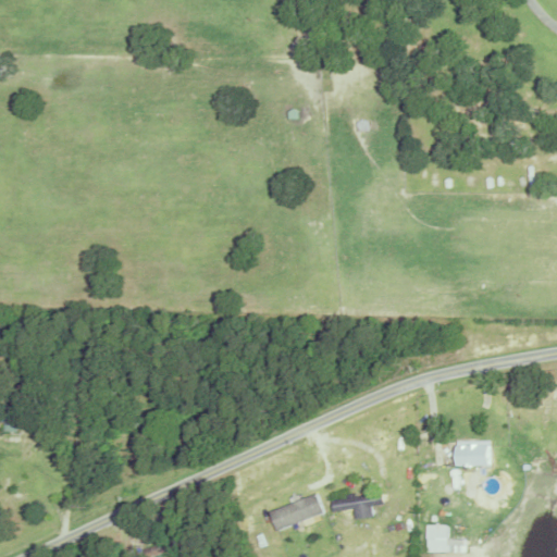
[(104,431),(104,422),(114,422),(114,431),(104,431)]
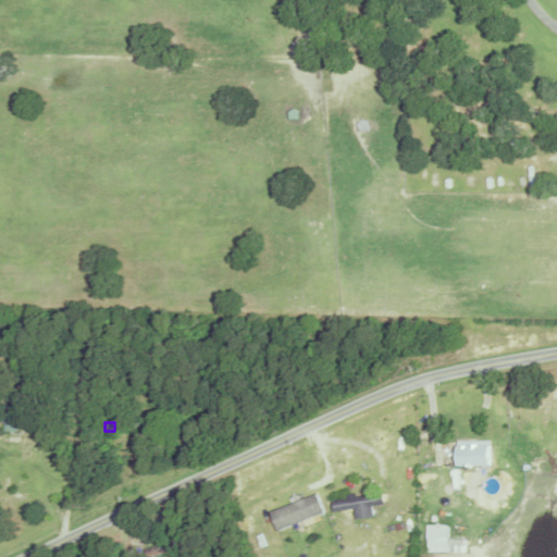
[(457,465),(457,445),(468,445),(468,443),(478,443),(478,444),(489,444),(489,465),(457,465)]
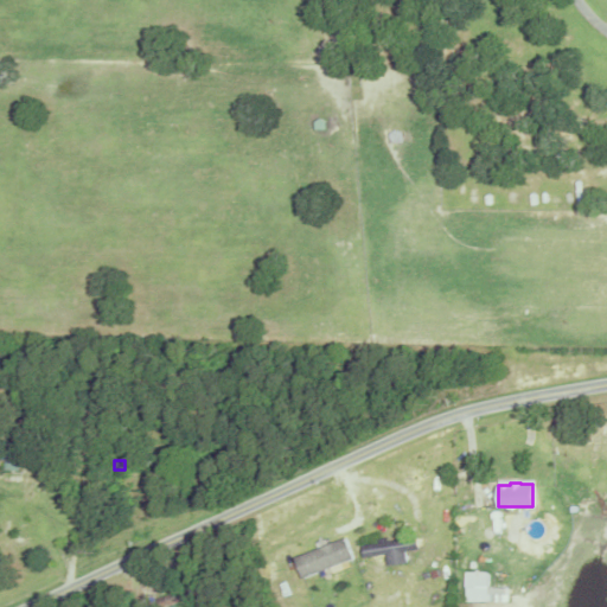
[(417,536),(419,548),(406,550),(407,561),(390,563),(389,554),(363,557),(362,544),(377,542),(376,537),(387,536),(388,540),(417,536)]
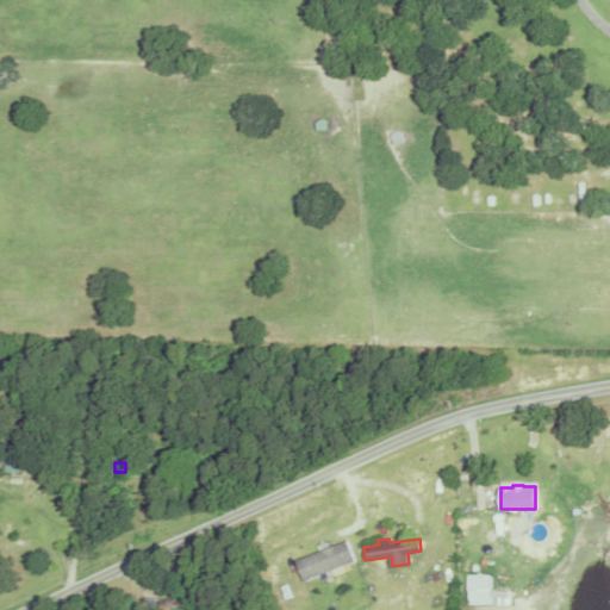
[(355,562),(348,541),(297,560),(305,582),(355,562)]
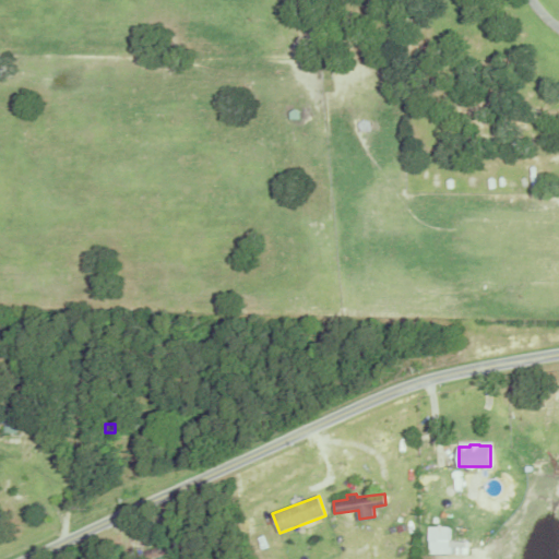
[(449,525),(449,539),(448,539),(448,552),(428,551),(428,539),(427,539),(427,525),(437,525),(437,523),(439,523),(439,525),(449,525)]
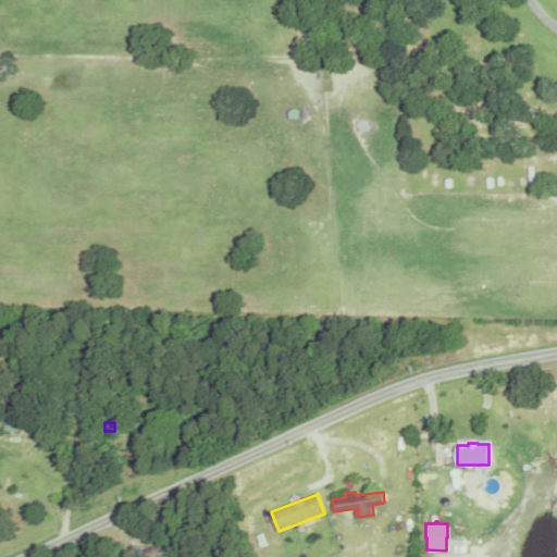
[(145,547),(186,534),(188,542),(147,556),(145,547)]
